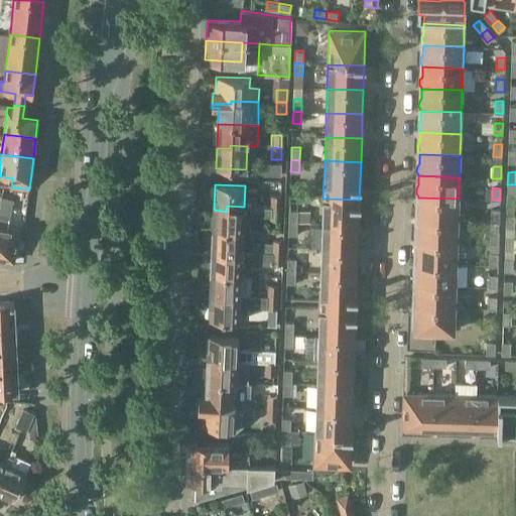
[(507,194),(507,206),(515,207),(515,194),(507,194)]
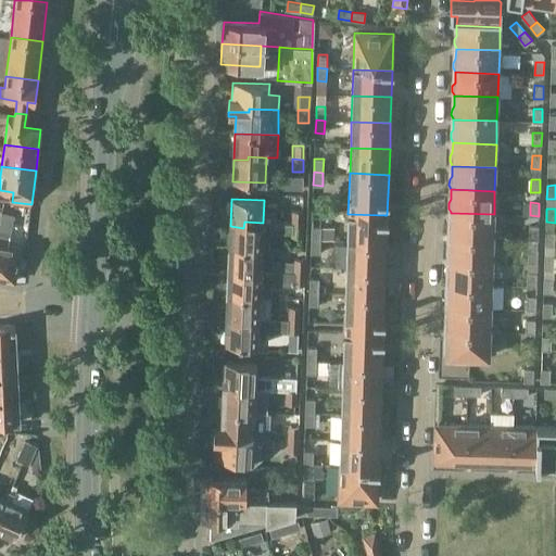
[(303,212),(295,212),(295,225),(305,225),(305,212),(303,212)]
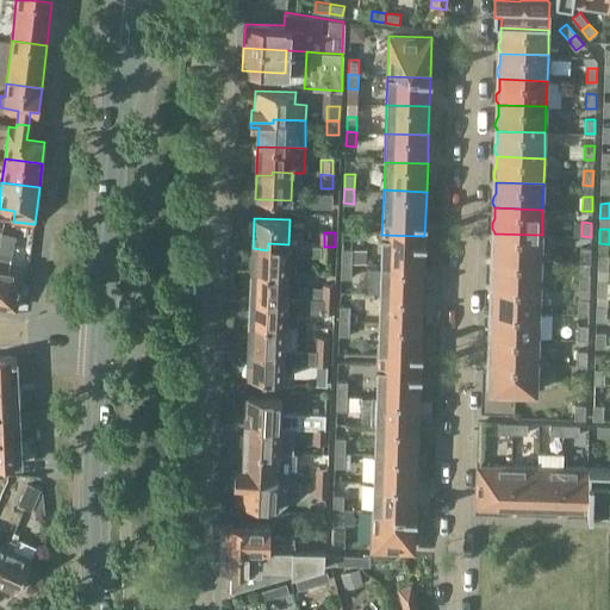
[(542,235),(495,234),(493,244),(491,249),(491,254),(493,259),(493,260),(541,261),(542,235)]
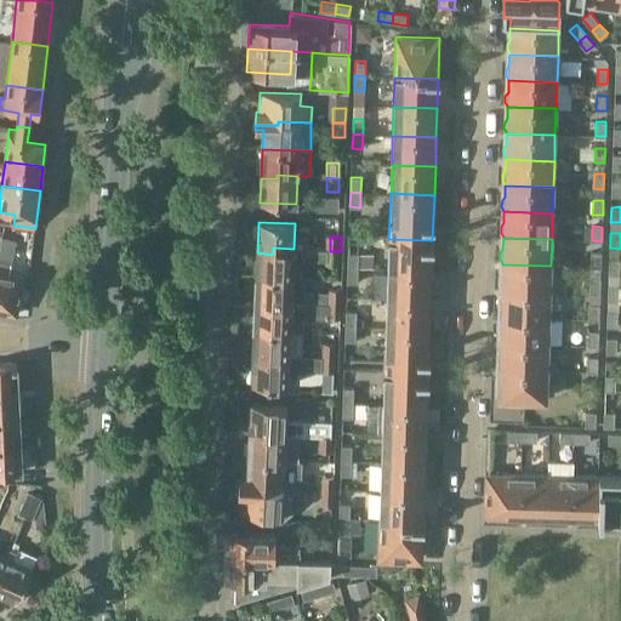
[(432,240),(429,240),(388,239),(388,269),(432,271),(432,240)]
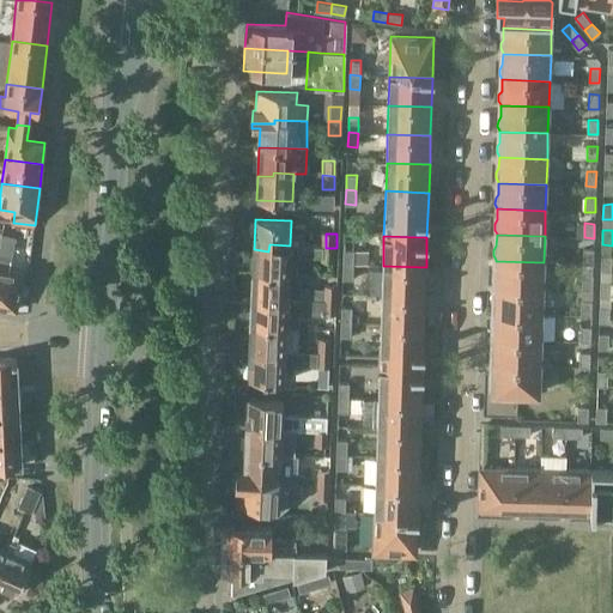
[(254,249),(253,273),(301,275),(302,246),(290,246),(269,244),(268,252),(254,249)]
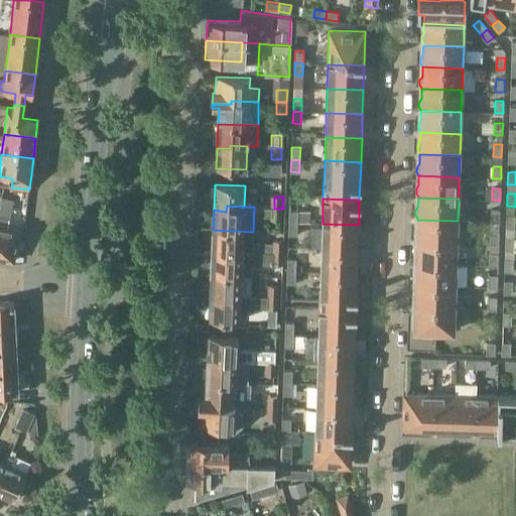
[(282,221),(283,209),(274,209),(273,221),(282,221)]
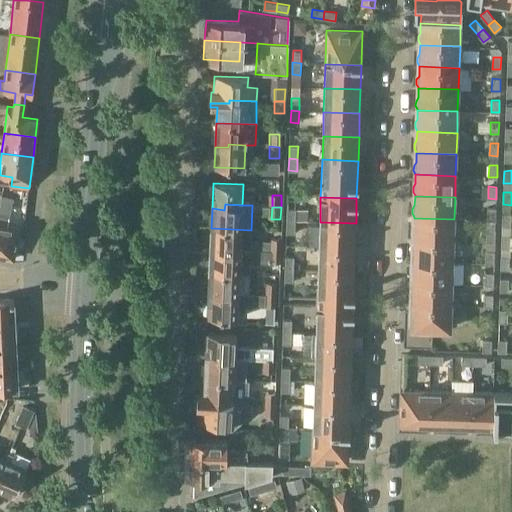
[(487,220),(495,220),(496,208),(487,208),(487,220)]
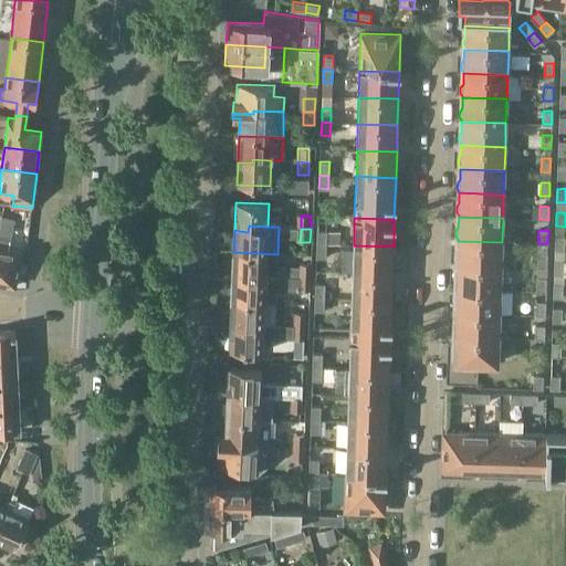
[(317,244),(326,244),(327,231),(317,231),(317,244)]
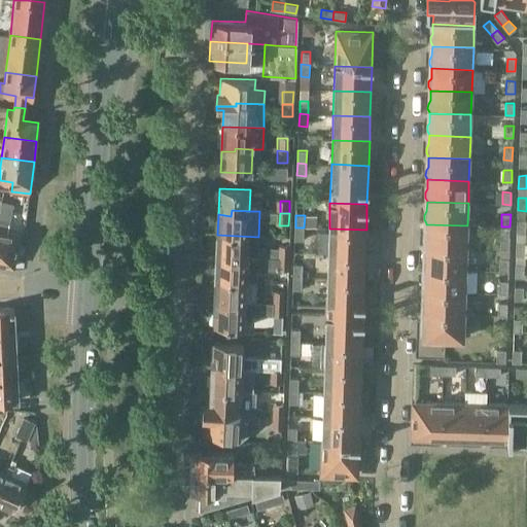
[(517,220),(517,233),(525,233),(526,220),(517,220)]
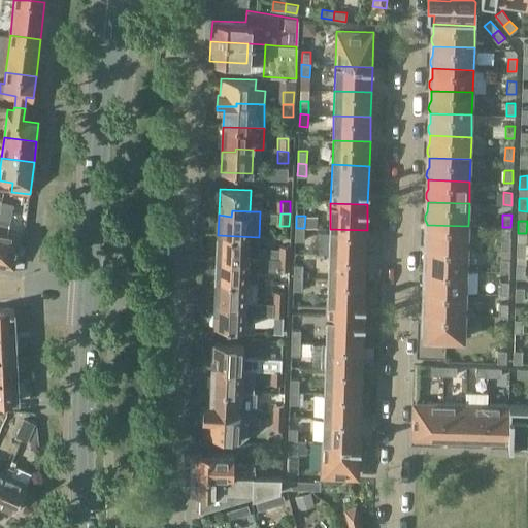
[(0,264),(13,267),(21,234),(8,232),(9,224),(0,222),(0,264)]
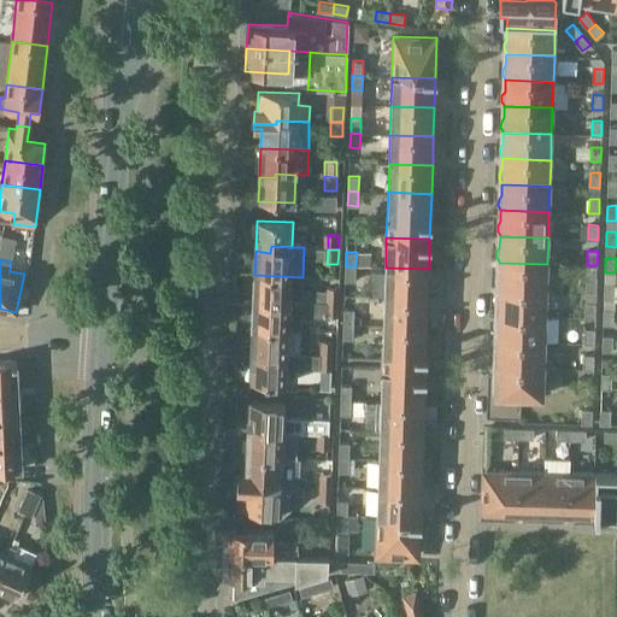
[(498,287),(498,288),(546,289),(547,264),(499,263),(499,274),(495,277),(495,283),(498,287)]
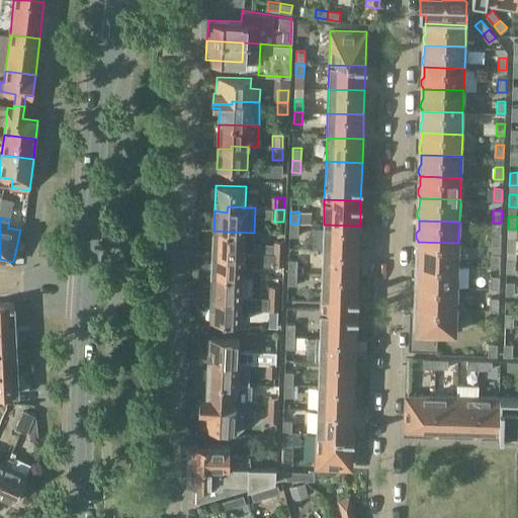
[(298,224),(290,224),(289,236),(298,236),(298,224)]
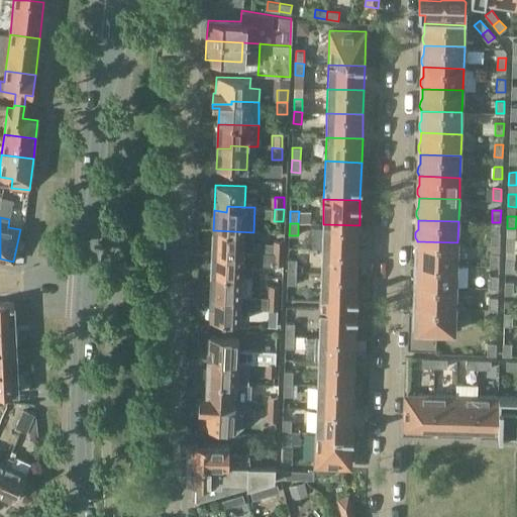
[(323,224),(322,248),(358,249),(359,225),(323,224)]
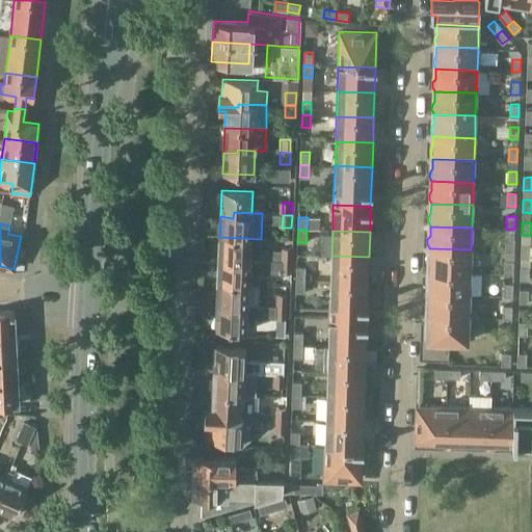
[(219,237),(218,262),(231,263),(231,260),(261,260),(263,260),(263,239),(261,239),(219,237)]
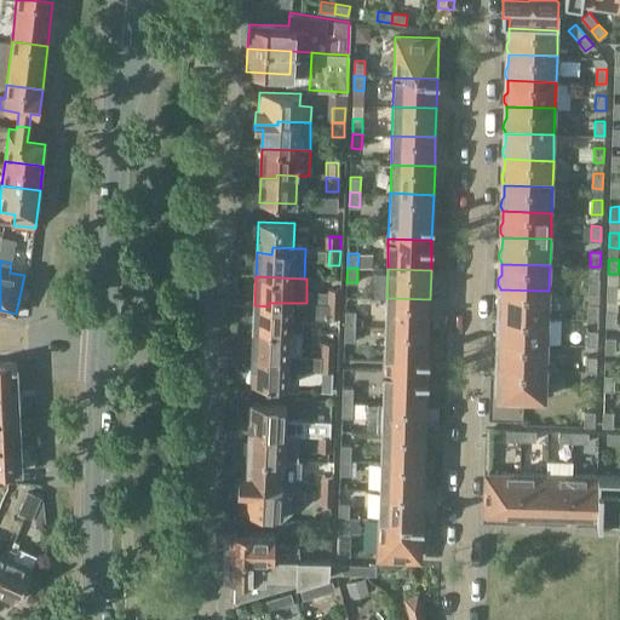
[(589,293),(598,293),(600,279),(590,277),(589,293)]
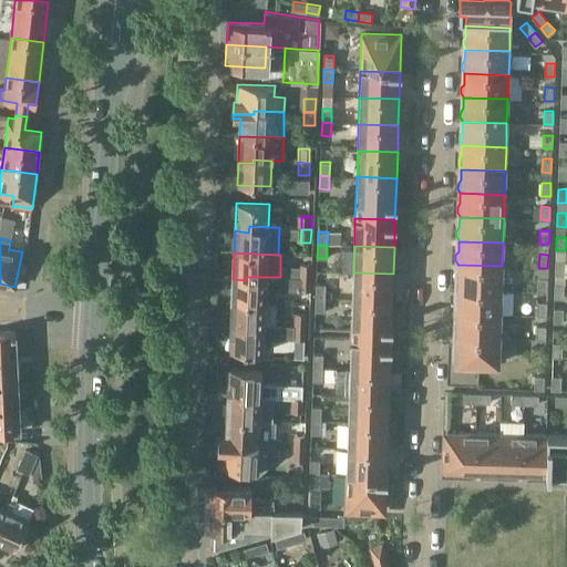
[(556,260),(555,275),(565,275),(565,261),(556,260)]
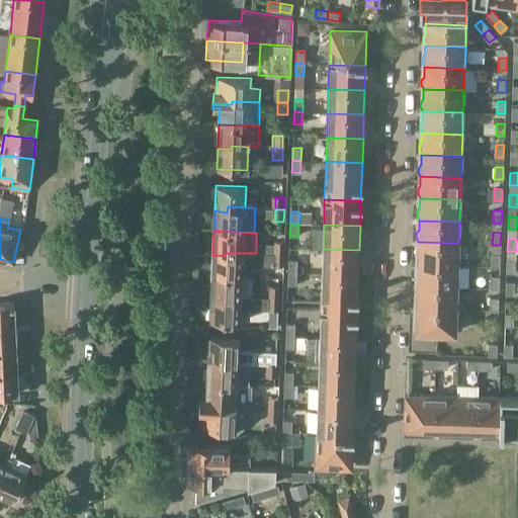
[(417,263),(417,264),(457,265),(458,243),(418,242),(418,251),(416,255),(416,259),(417,263)]
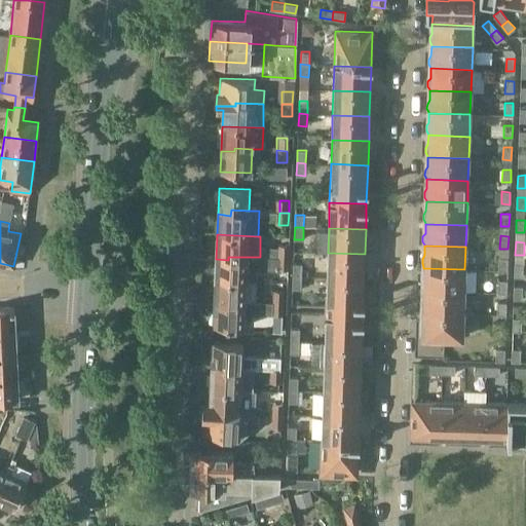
[(276,247),(276,258),(287,258),(287,247),(276,247)]
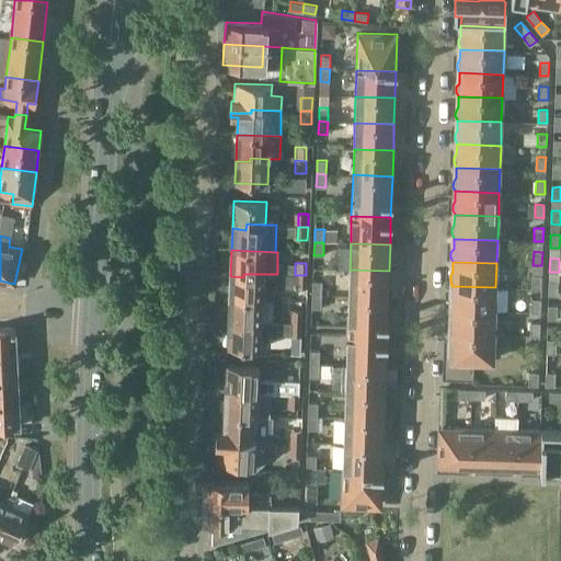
[(348,296),(388,297),(389,271),(350,270),(348,296)]
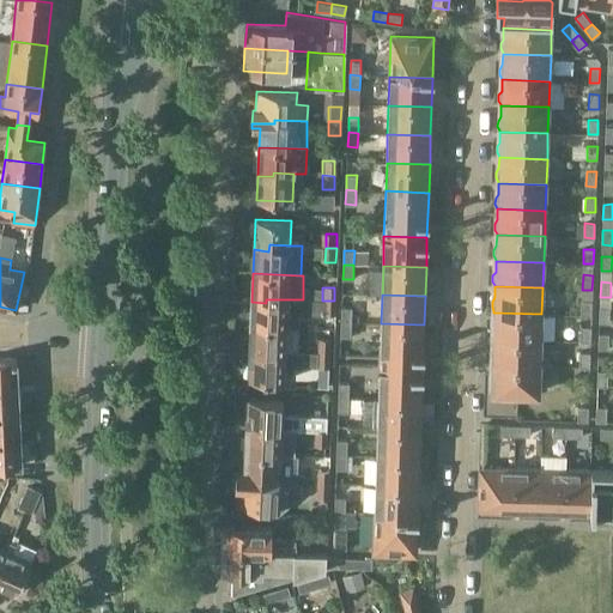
[(252,302),(250,328),(292,328),(299,329),(301,315),(301,299),(266,299),(266,303),(252,302)]
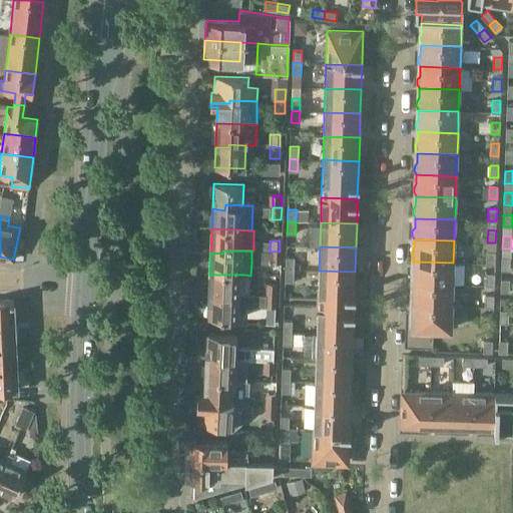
[(280,263),(280,251),(270,251),(270,263),(280,263)]
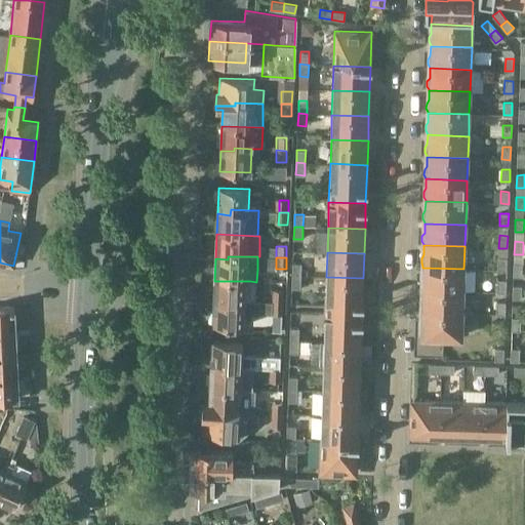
[(498,270),(507,270),(507,257),(498,257),(498,270)]
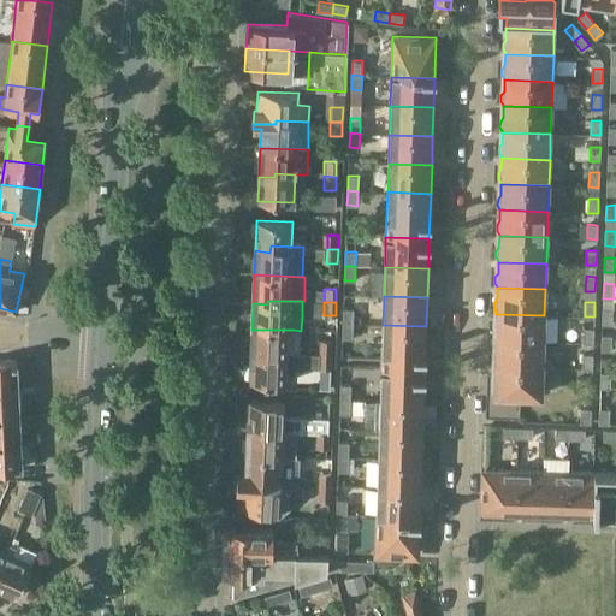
[(343,324),(353,324),(354,309),(344,309),(343,324)]
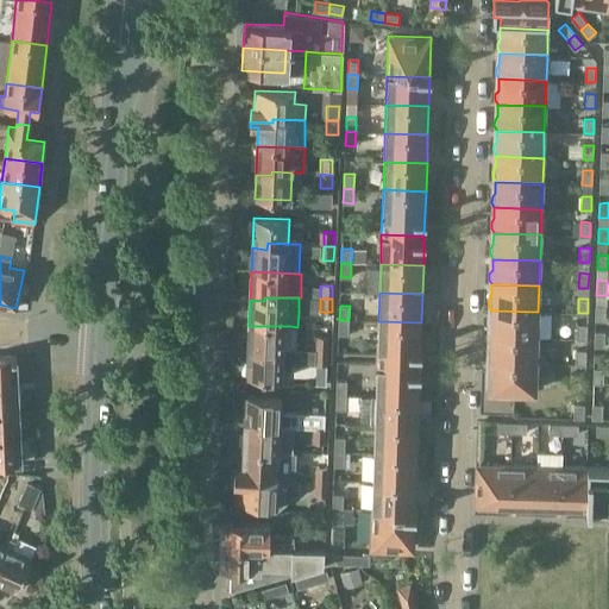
[(596,306),(596,320),(606,320),(606,306),(596,306)]
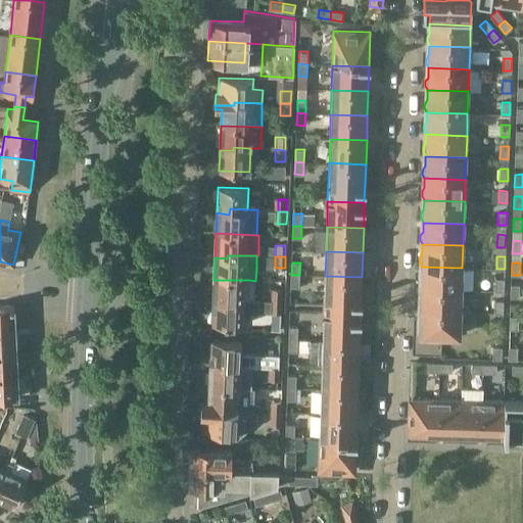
[(462,268),(421,267),(421,276),(419,279),(419,284),(421,288),(462,290),(462,268)]
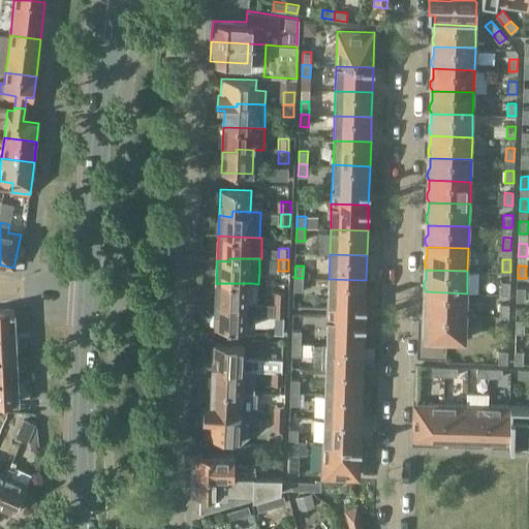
[(303,278),(294,278),(294,290),(303,290),(303,278)]
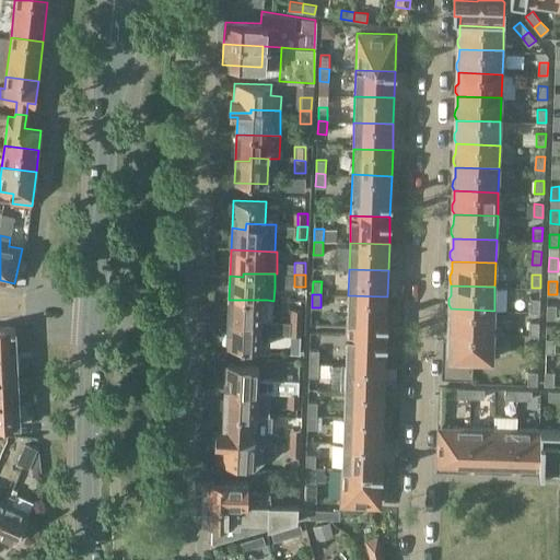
[(347,337),(383,338),(386,338),(387,296),(348,295),(347,337)]
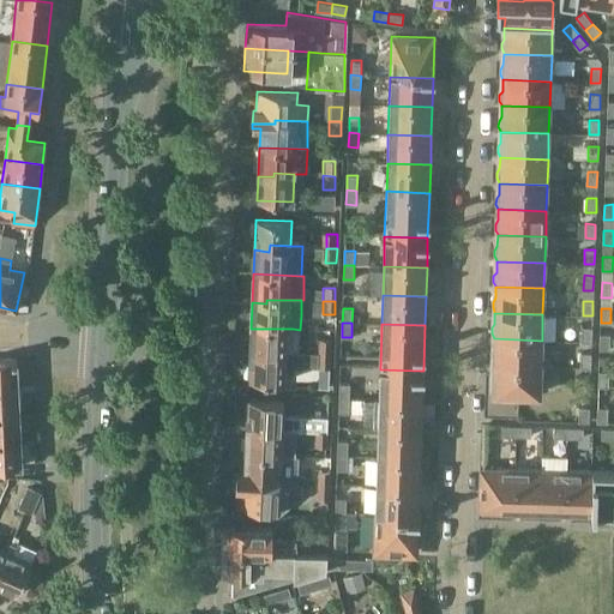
[(582,342),(591,342),(591,327),(582,327),(582,342)]
